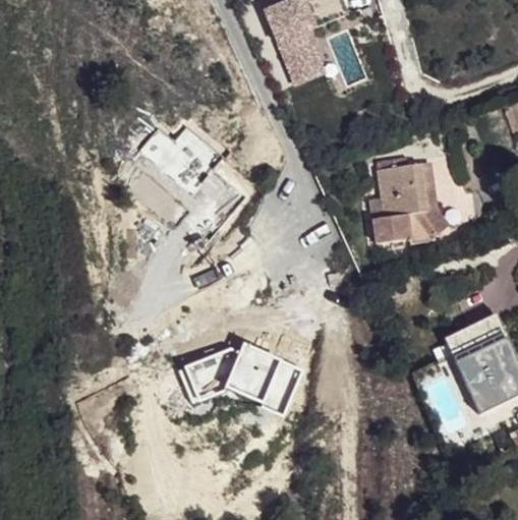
[(508,111),(502,114),(511,137),(517,134),(517,113),(515,105),(507,108),(508,111)]
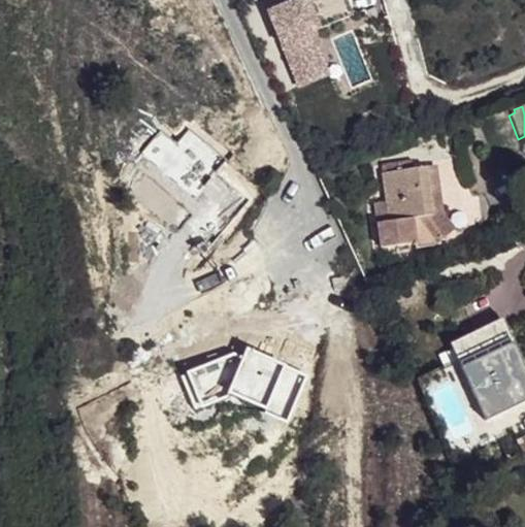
[(376,215),(380,236),(409,232),(408,219),(423,217),(441,213),(440,208),(433,166),(412,167),(409,159),(380,164),(386,212),(376,215)]
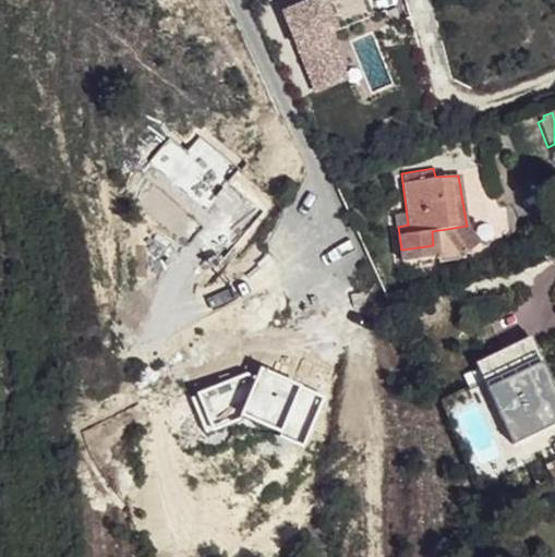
[(467,226),(447,229),(448,239),(461,255),(481,239),(466,220),(467,226)]
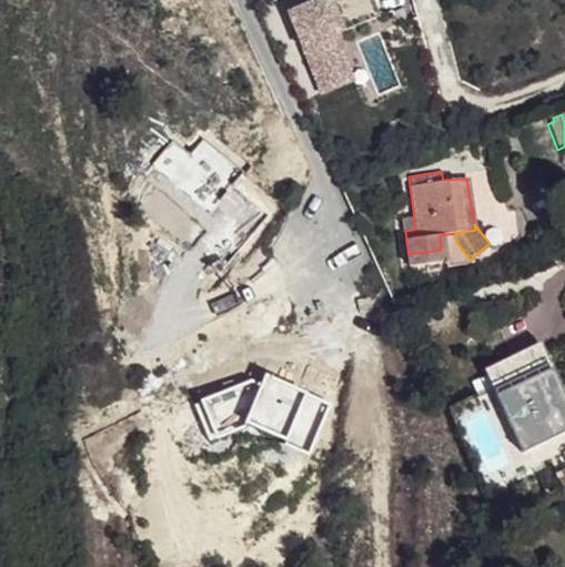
[(455,233),(440,235),(441,250),(447,247),(456,246),(456,243),(455,233)]
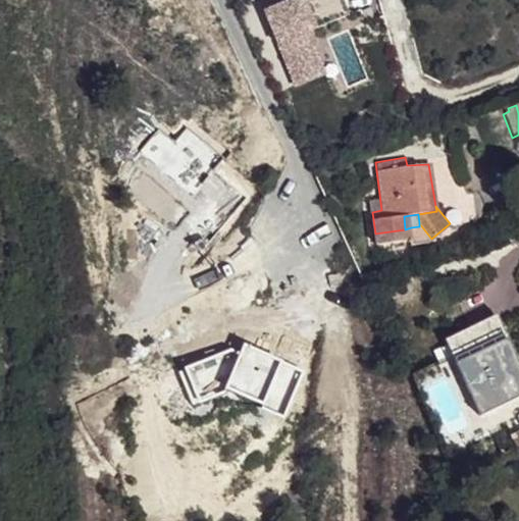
[(405,229),(375,233),(376,243),(412,238),(411,227),(405,229)]
